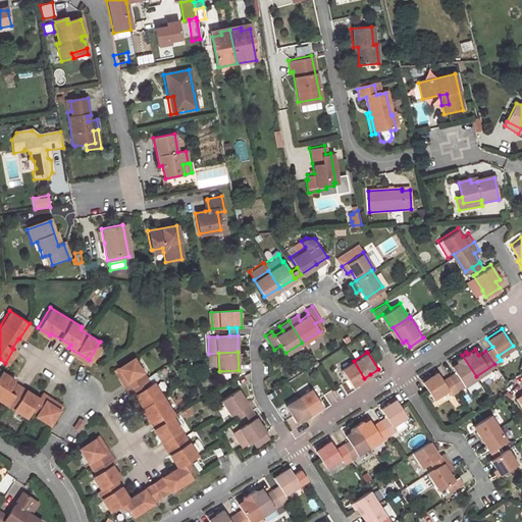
[(456,359),(457,361),(451,364),(455,370),(449,374),(457,388),(476,376),(462,355),(456,359)]
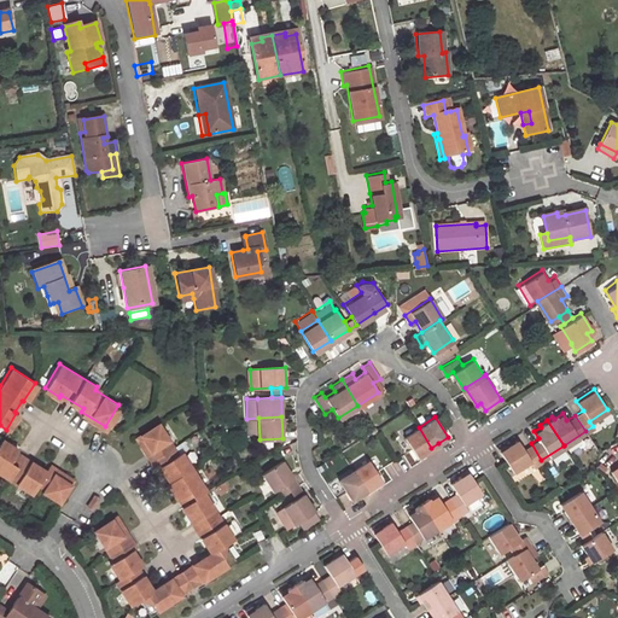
[(149,424),(128,439),(150,467),(153,465),(164,477),(163,479),(214,543),(188,563),(200,576),(238,547),(226,532),(233,528),(193,479),(197,477),(173,448),(170,450),(149,424)]
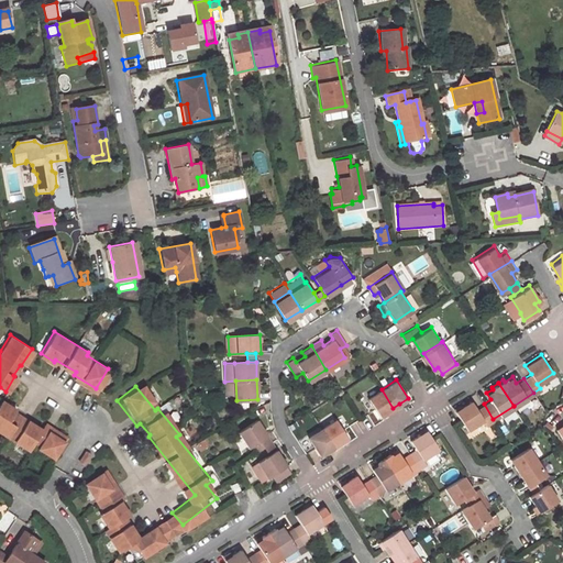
[(367,398),(379,417),(393,408),(382,389),(367,398)]
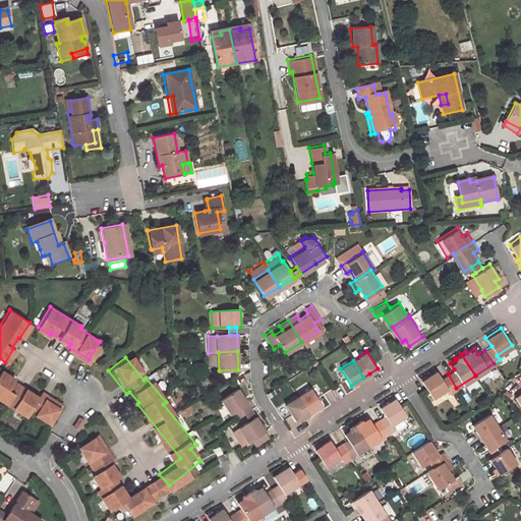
[(13,378),(0,369),(0,397),(26,414),(31,408),(49,420),(60,403),(41,391),(38,396),(12,381),(13,378)]
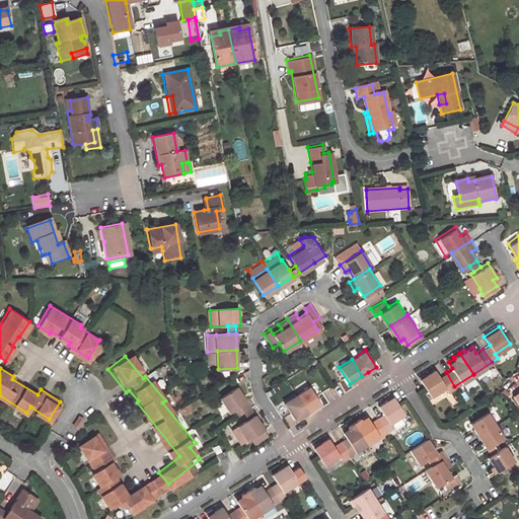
[(430,395),(445,385),(448,390),(454,386),(446,372),(439,376),(434,369),(420,378),(430,395)]
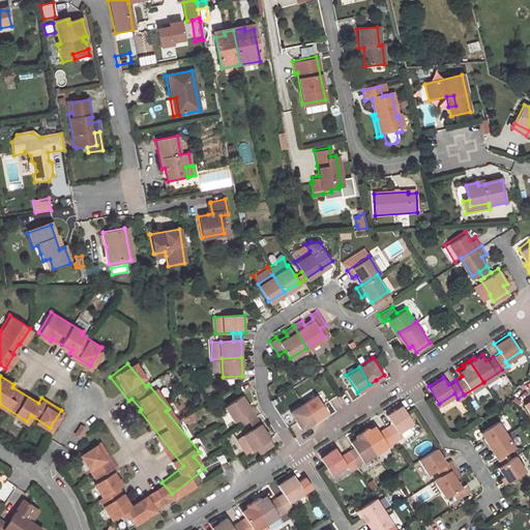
[(242,393),(225,406),(236,420),(238,418),(242,424),(249,419),(256,415),(242,393)]
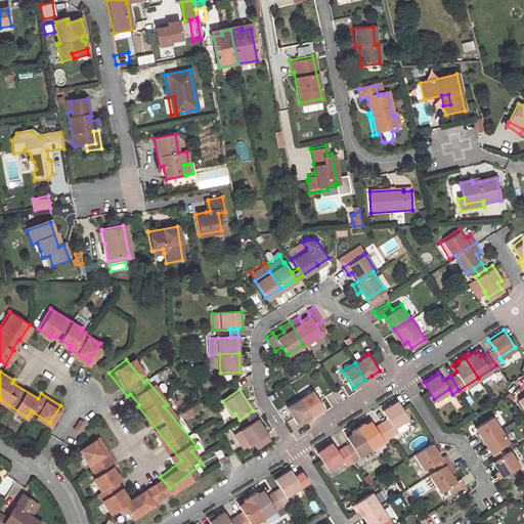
[(300,398),(310,415),(323,406),(312,390),(300,398)]
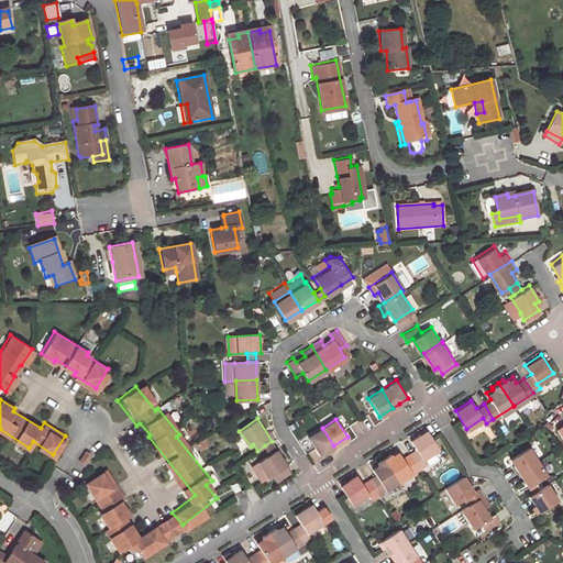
[(308,437),(313,445),(319,454),(333,445),(322,428),(308,437)]
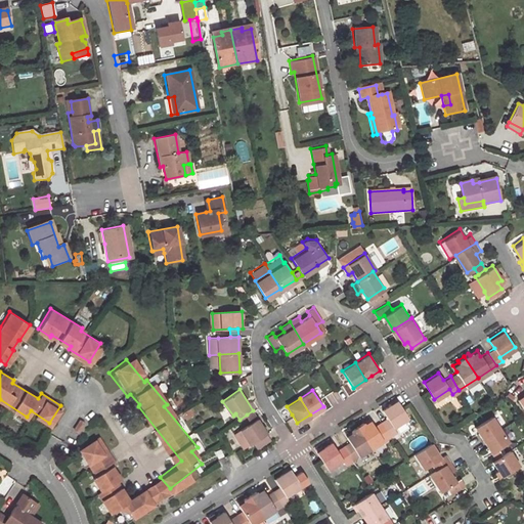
[(396,431),(393,426),(408,416),(397,399),(382,408),(387,417),(380,421),(389,435),(396,431)]
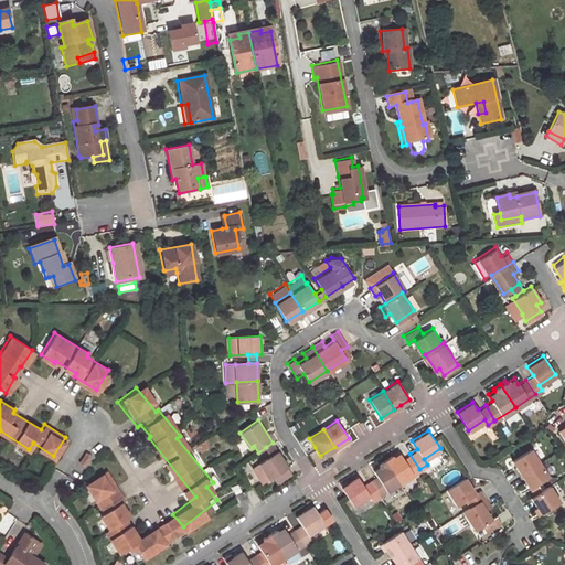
[(270,454),(277,449),(273,443),(266,447),(270,454)]
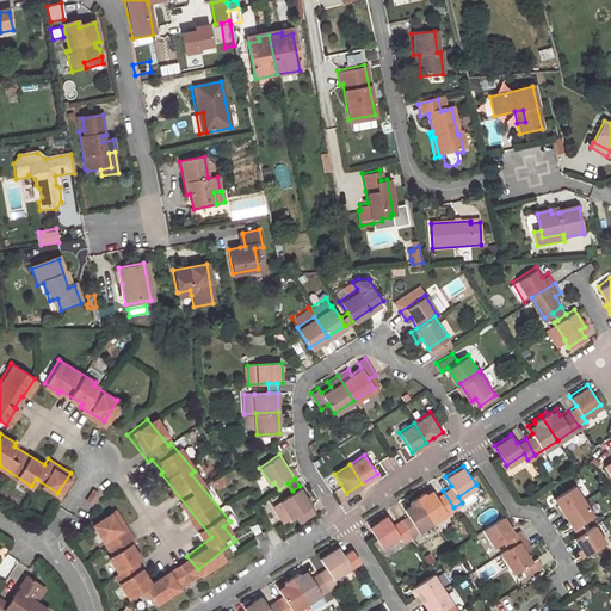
[(573,485),(554,498),(562,512),(582,499),(573,485)]
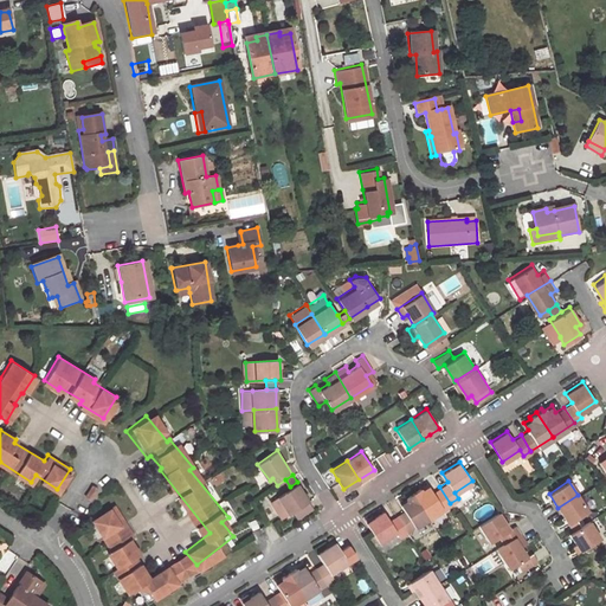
[(290,487),(278,495),(290,513),(294,510),(298,517),(314,507),(297,482),(290,487)]
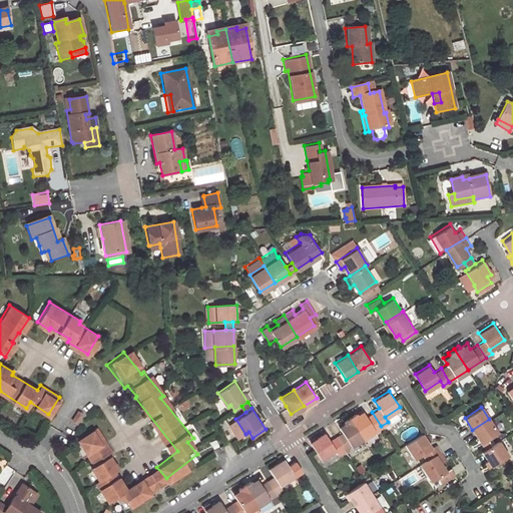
[(366,416),(362,410),(357,414),(356,412),(349,417),(363,438),(381,426),(372,412),(366,416)]
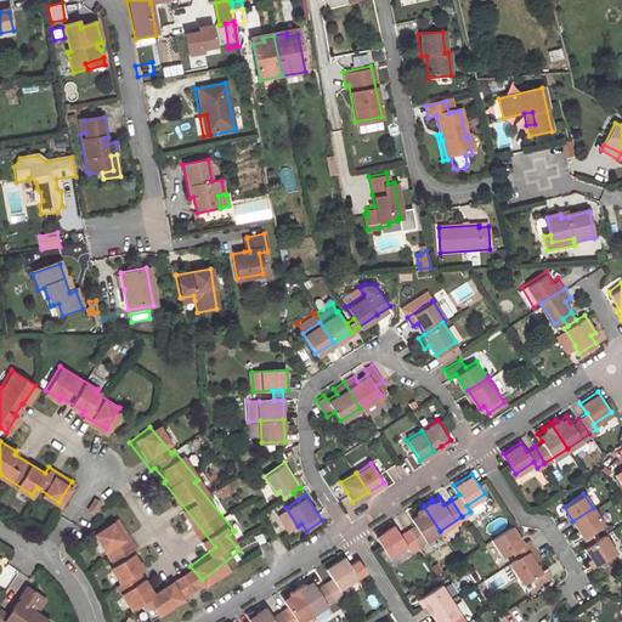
[(101,503),(96,499),(90,508),(95,512),(101,503)]
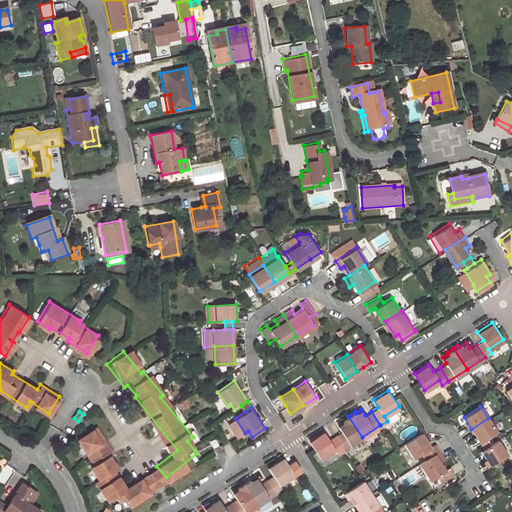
[(342,420),(343,421),(337,425),(341,431),(335,435),(343,448),(362,437),(348,416),(342,420)]
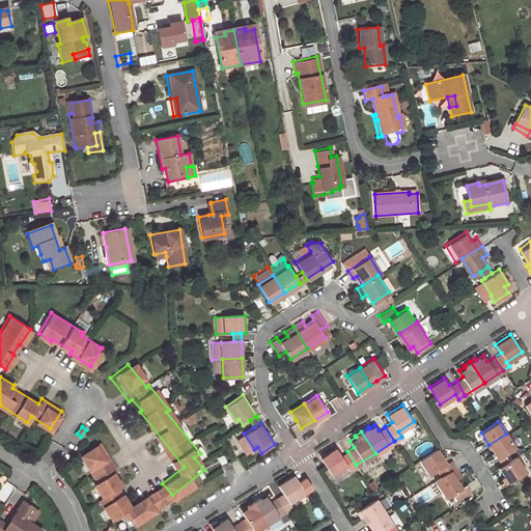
[(488,445),(497,457),(504,453),(514,447),(506,434),(488,445)]
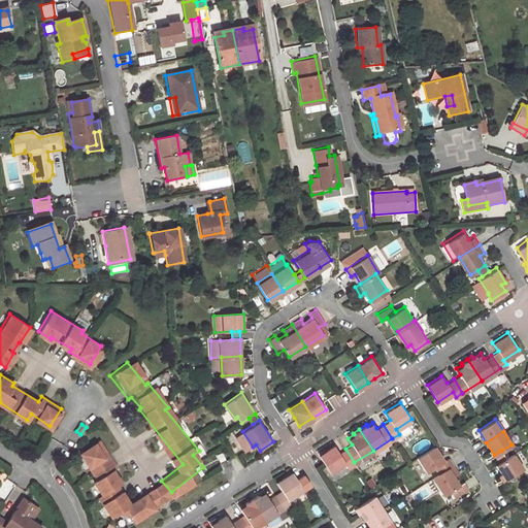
[(100,441),(81,455),(100,479),(98,481),(107,492),(104,495),(120,513),(125,508),(135,521),(167,496),(157,484),(137,498),(123,481),(126,480),(116,466),(119,464),(100,441)]
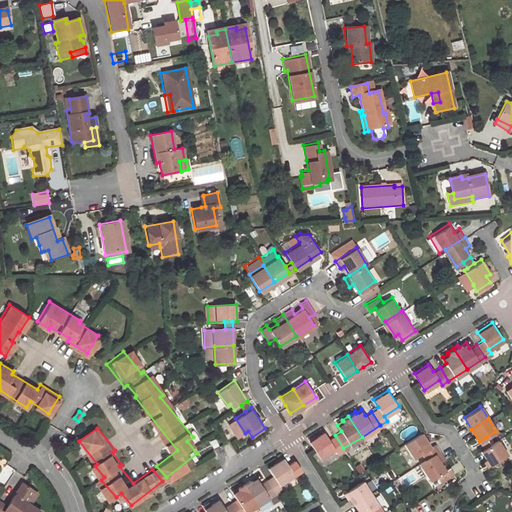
[(335,435),(329,439),(324,431),(309,441),(320,457),(334,447),(338,452),(343,448),(335,435)]
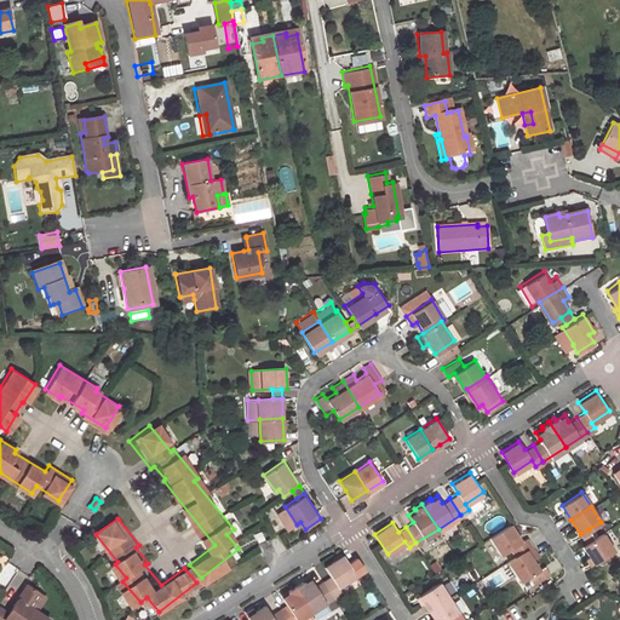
[(491,535),(501,552),(511,547),(516,555),(533,544),(528,535),(522,539),(511,522),(491,535)]
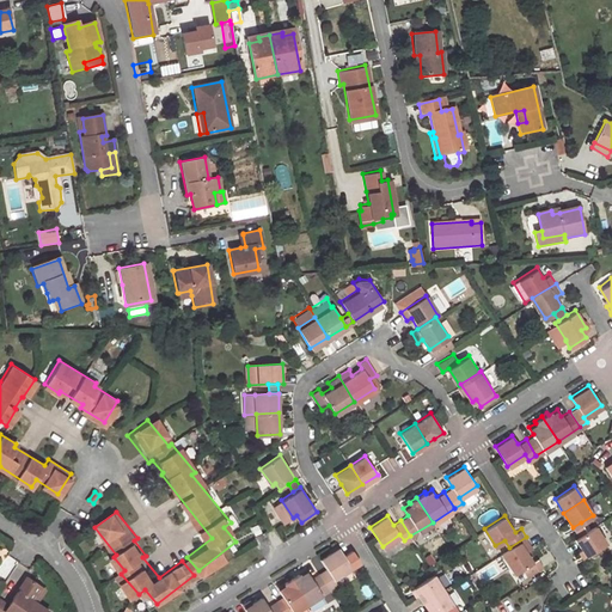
[(581,522),(573,527),(577,534),(586,530),(581,522)]
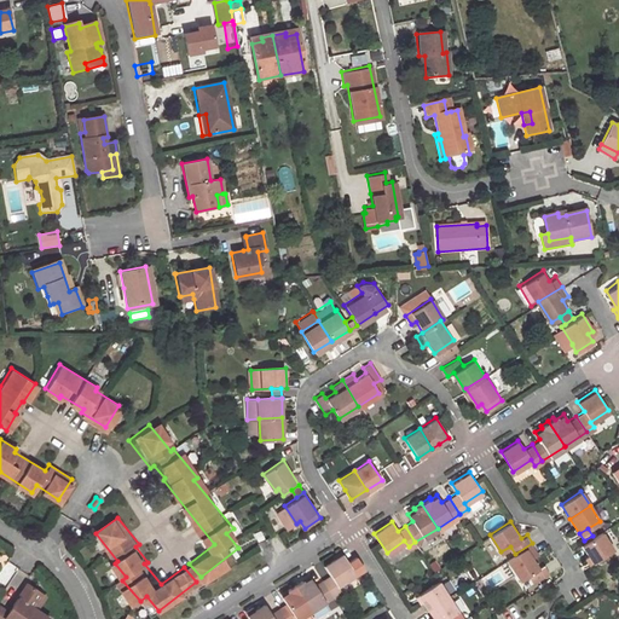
[(582,543),(593,561),(612,548),(601,531),(593,536),(584,541),(582,543)]
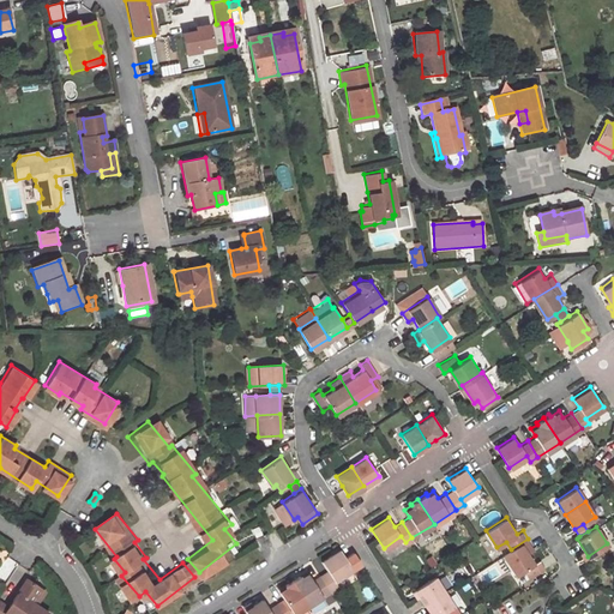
[(258,541),(263,549),(274,543),(268,535),(258,541)]
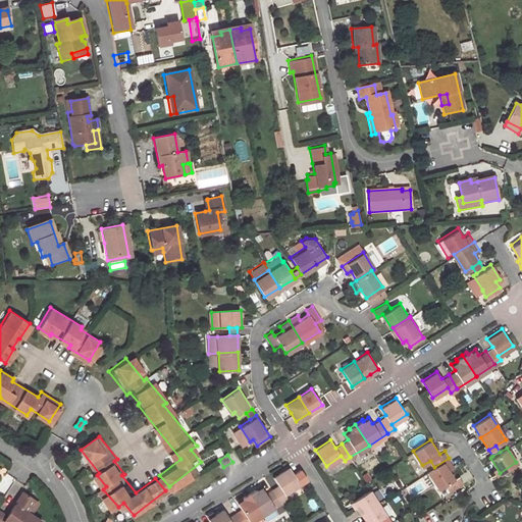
[(426,471),(438,489),(447,484),(450,490),(464,481),(460,475),(455,478),(450,470),(454,467),(449,458),(434,467),(426,471)]
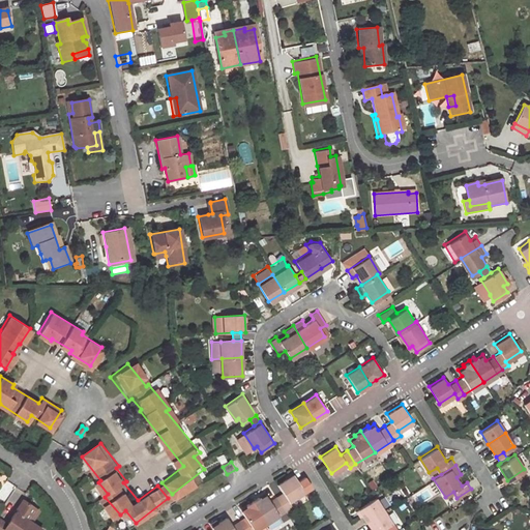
[(292,505),(289,500),(304,490),(293,473),(278,482),(284,491),(276,495),(285,508),(292,505)]
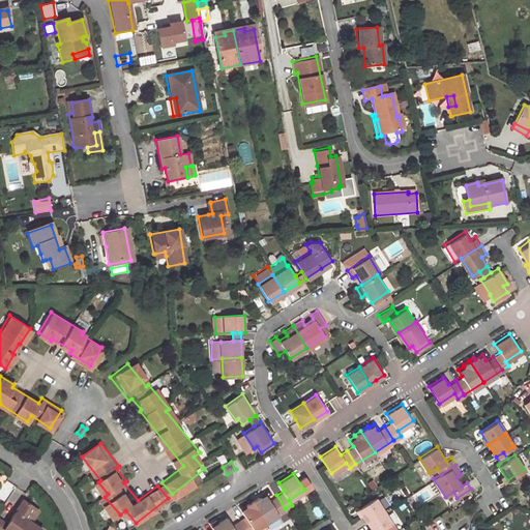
[(172,494),(162,482),(157,486),(168,498),(172,494)]
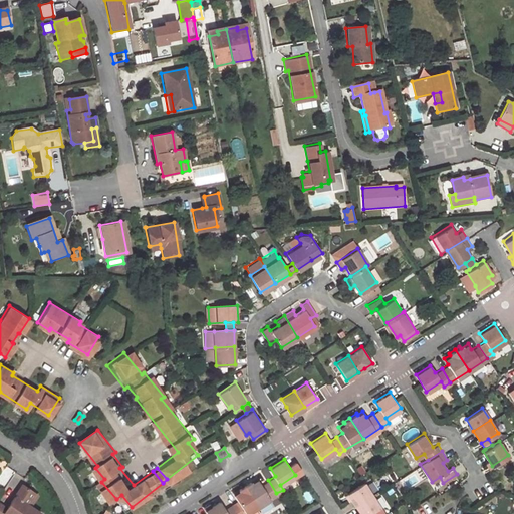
[(261,484),(257,478),(252,481),(251,480),(244,484),(258,506),(276,493),(268,480),(261,484)]
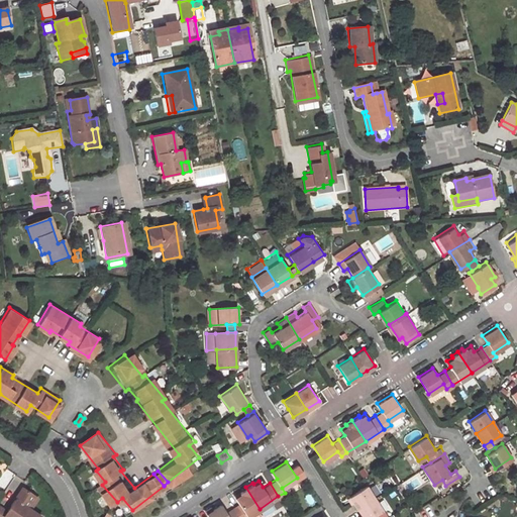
[(375,497),(367,485),(349,496),(357,508),(375,497)]
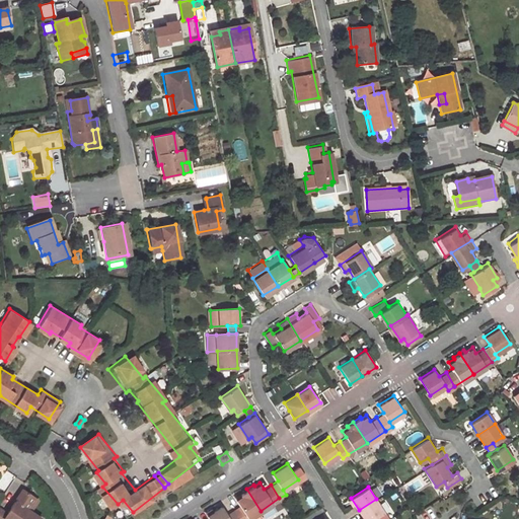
[(39,518),(40,517),(29,510),(25,508),(33,497),(21,489),(6,511),(0,506),(0,518),(39,518)]
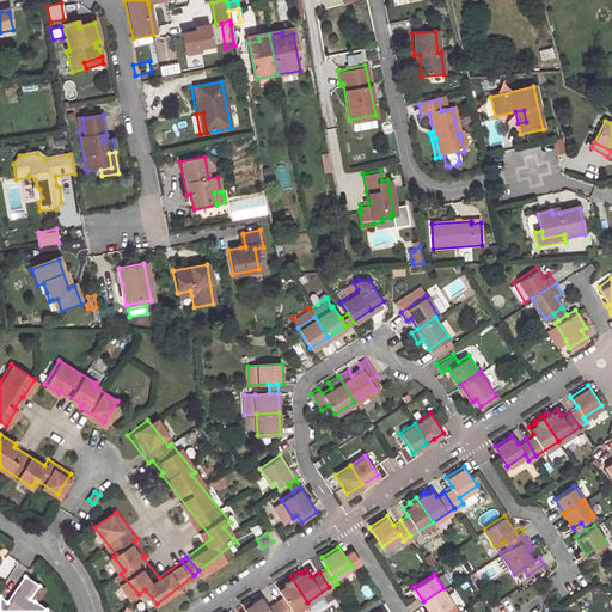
[(291,576),(283,581),(285,583),(279,587),(282,595),(275,600),(282,611),(291,611),(307,603),(291,576)]
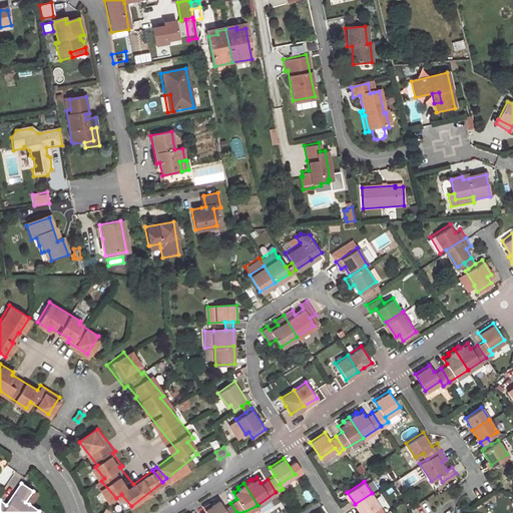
[(25,502),(29,504),(36,493),(33,491),(25,502)]
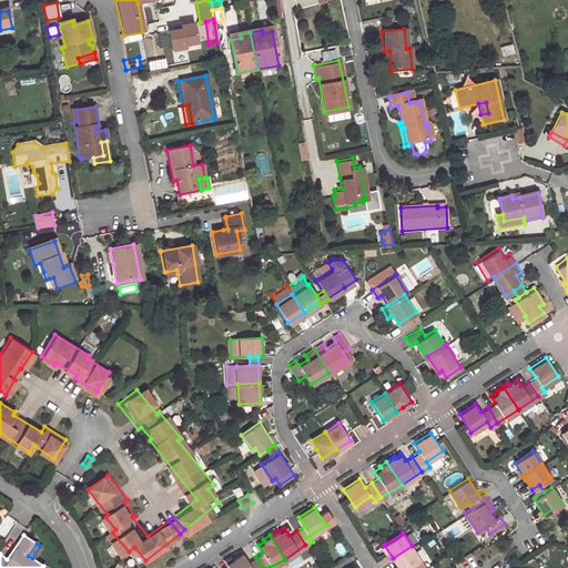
[(408,567),(409,567),(421,560),(412,546),(393,558),(398,567),(408,567)]
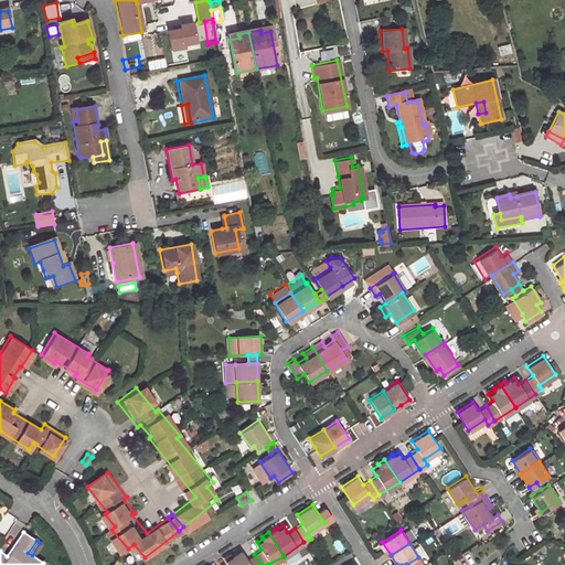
[(247,558),(242,550),(225,561),(228,564),(260,564),(254,554),(247,558)]
